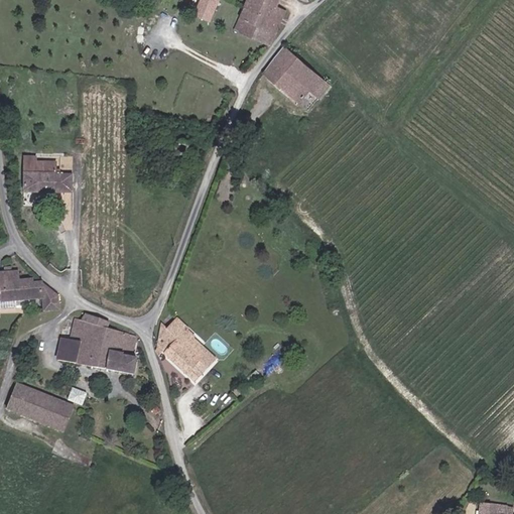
[(244,0),(242,6),(255,12),(260,0),(244,0)]
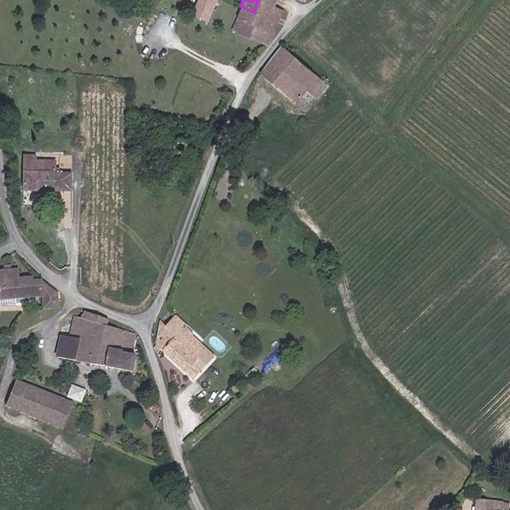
[(264,17),(269,7),(272,0),(258,0),(253,12),(264,17)]
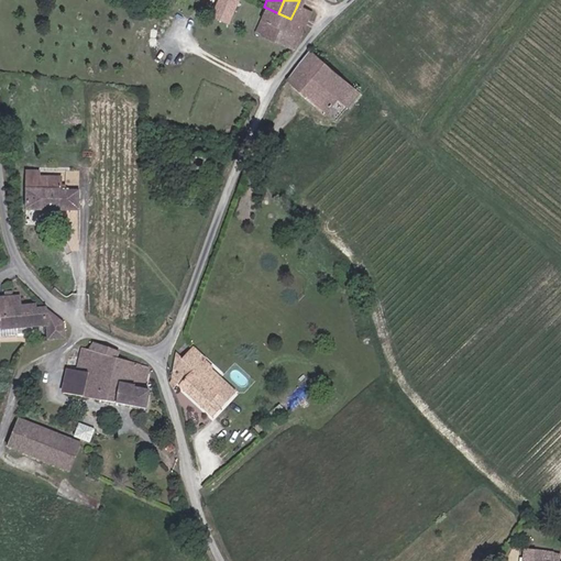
[(287,31),(282,45),(293,51),(309,13),(296,8),(290,19),(278,13),(264,7),(259,19),(287,31)]
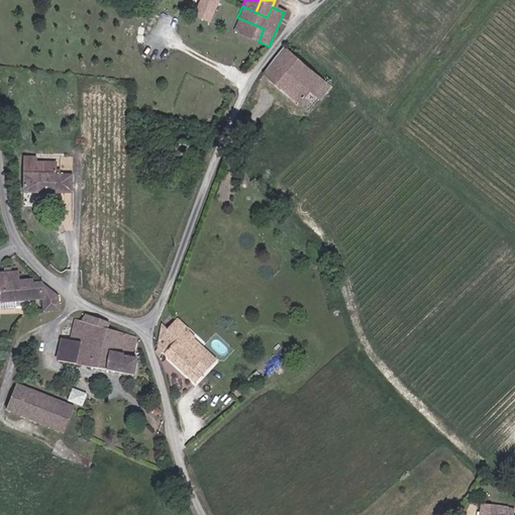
[(231,30),(259,41),(264,28),(237,17),(231,30)]
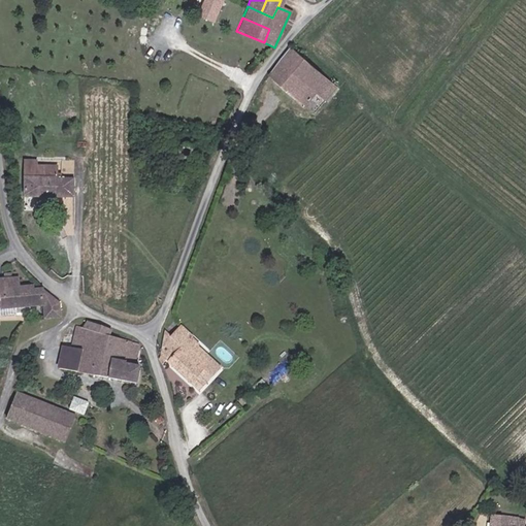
[(288,47),(266,76),(305,107),(317,94),(328,102),(337,87),(288,47)]
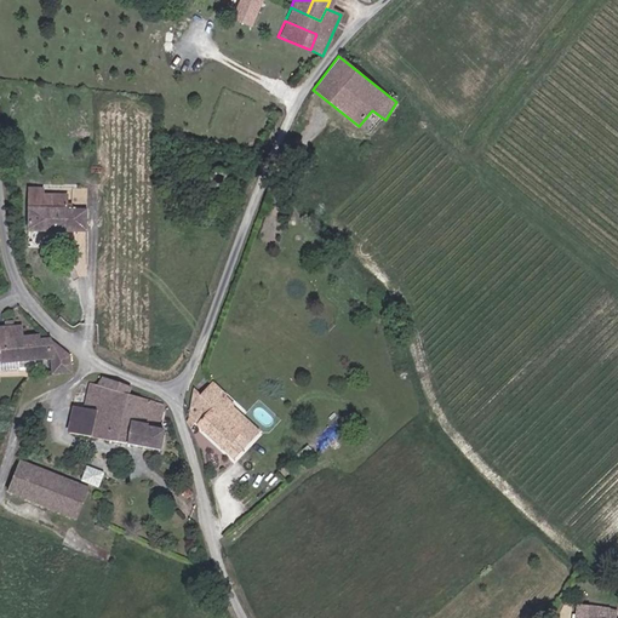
[(27,232),(84,228),(84,205),(69,204),(69,200),(63,199),(63,190),(47,189),(47,177),(26,177),(27,232)]
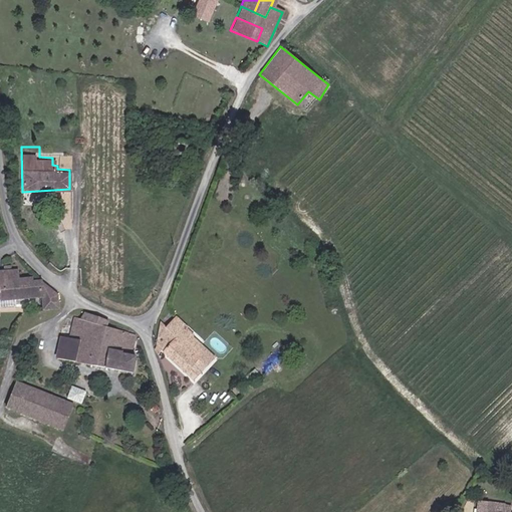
[(51,310),(51,297),(35,279),(26,280),(26,276),(11,278),(11,271),(0,271),(0,301),(34,299),(34,310),(51,310)]
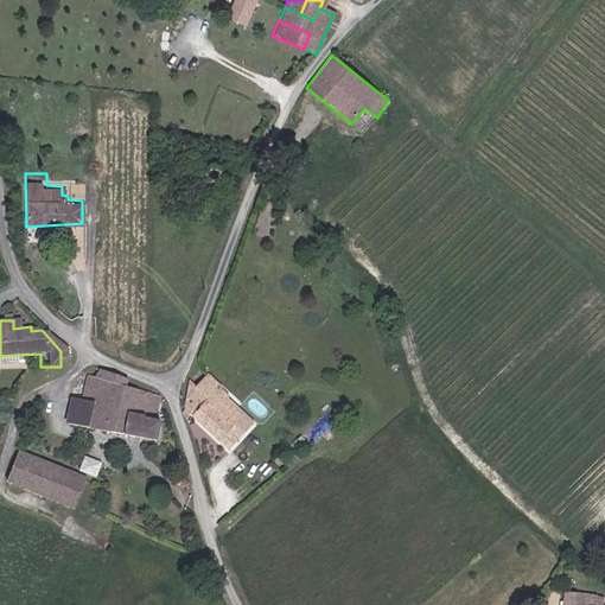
[(185,395),(188,418),(195,413),(233,452),(243,443),(231,430),(240,412),(221,386),(222,383),(214,374),(198,381),(190,370),(190,371),(185,395)]
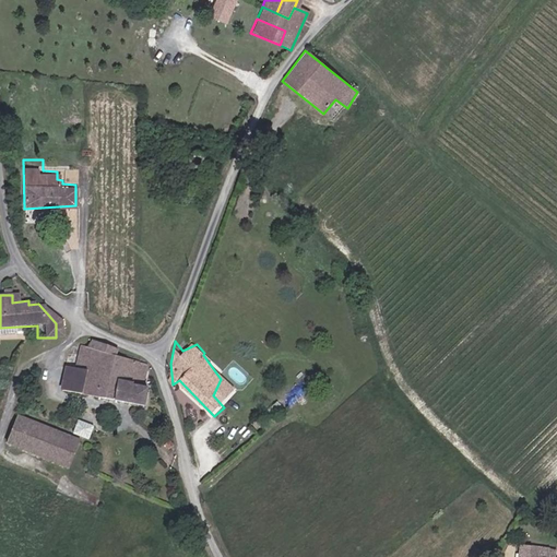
[(115,357),(116,354),(89,344),(86,352),(80,351),(75,368),(66,366),(61,382),(141,404),(146,386),(140,383),(144,368),(130,362),(115,357)]
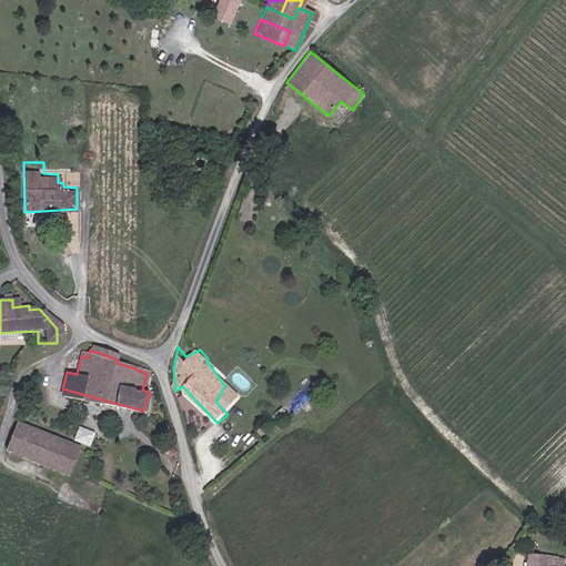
[(78,442),(17,414),(4,441),(66,468),(78,442)]
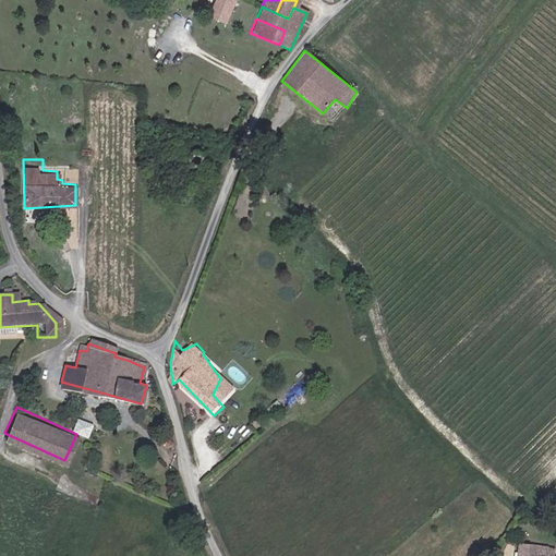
[(77,417),(73,430),(89,435),(93,421),(77,417)]
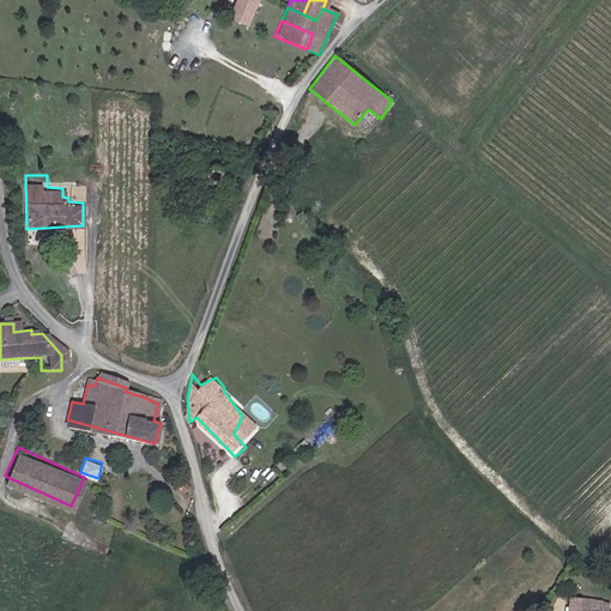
[(610,610),(610,596),(588,593),(585,610),(610,610)]
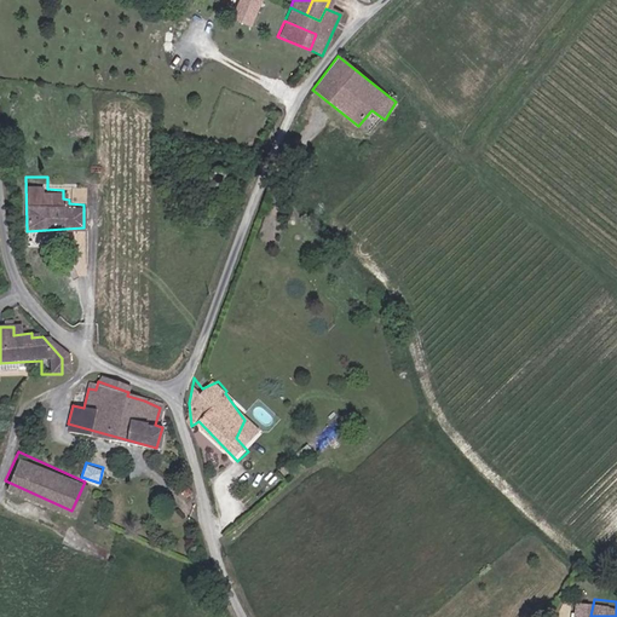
All buildings are outlined.
